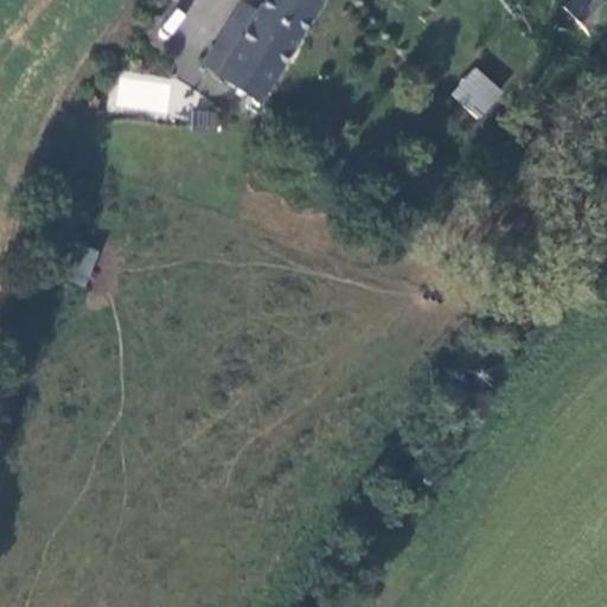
[(301,0),(247,0),(234,21),(218,12),(203,37),(218,46),(196,85),(237,110),(301,0)]
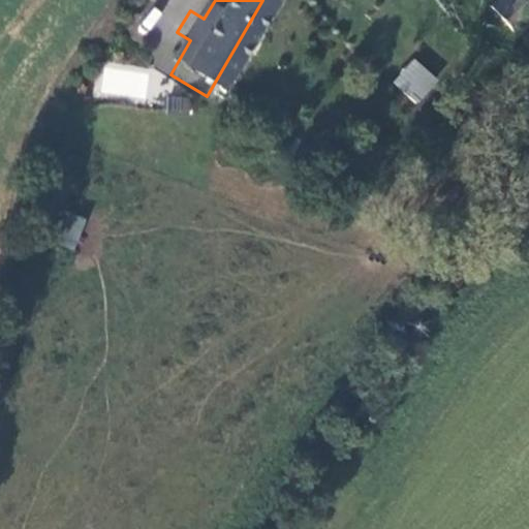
[(528,0),(481,0),(472,9),(494,34),(528,0)]
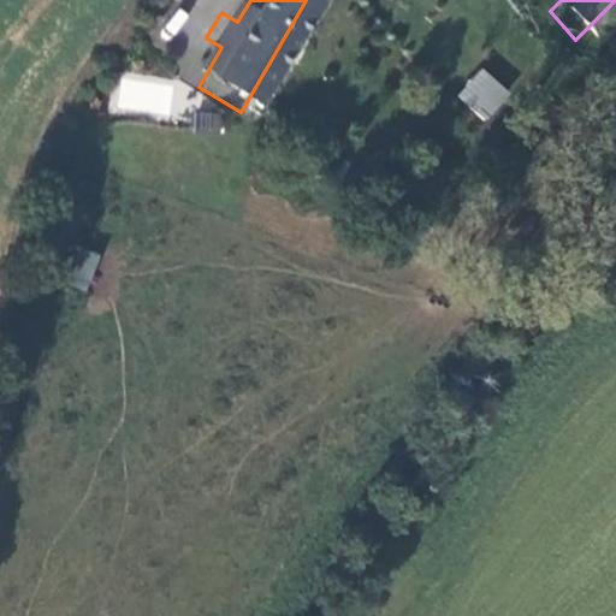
[(221,47),(206,37),(183,77),(199,87),(221,47)]
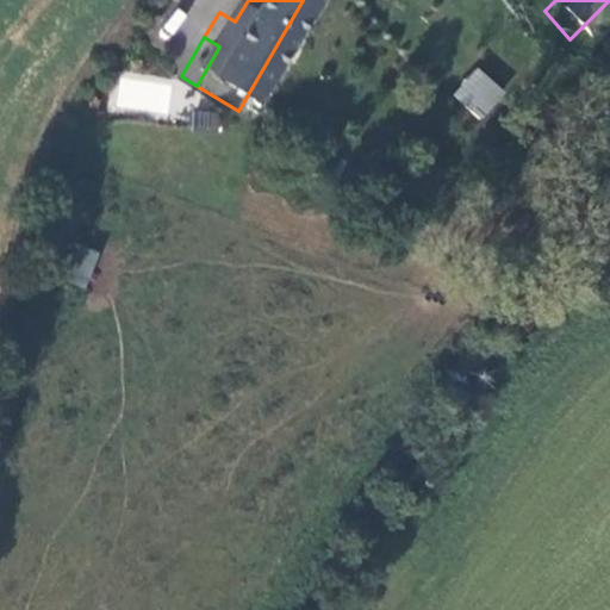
[(477,66),(450,94),(480,120),(506,92),(477,66)]
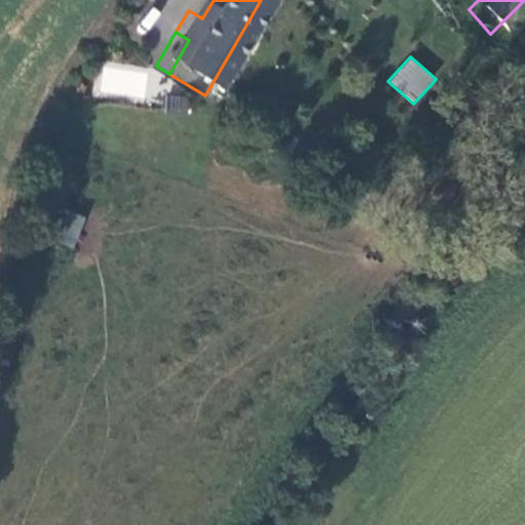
[(168,95),(167,109),(187,111),(189,97),(168,95)]
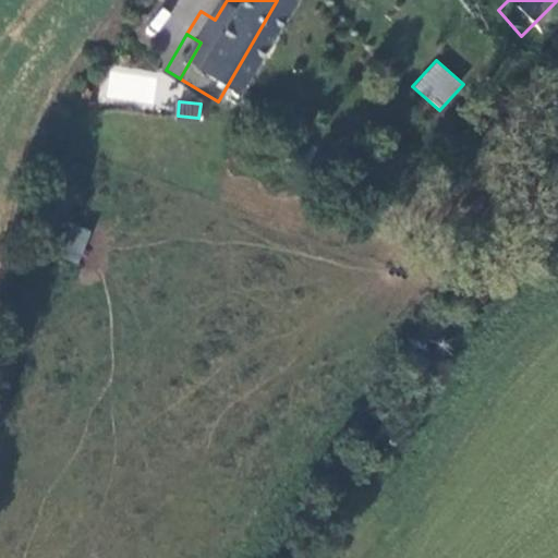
[(67,223),(58,256),(81,263),(89,229),(67,223)]
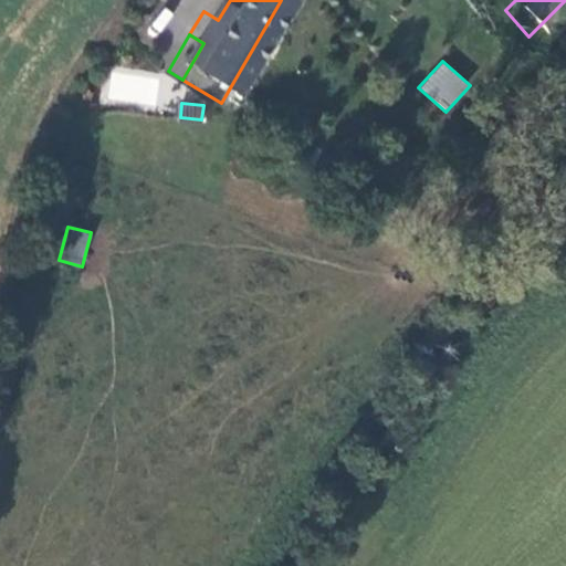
All buildings are outlined.
